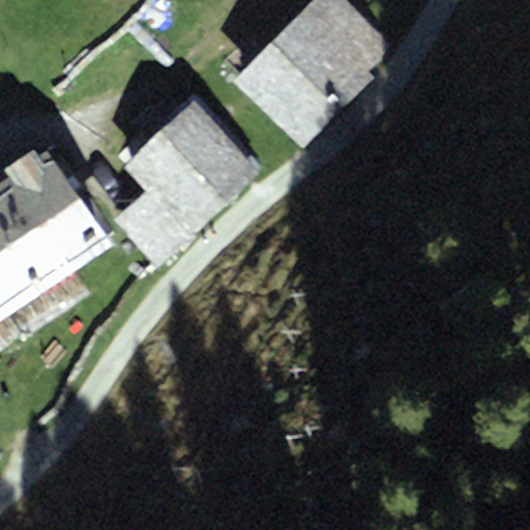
[(388,43),(344,0),(312,0),(235,82),(302,147),(375,75),(366,68),(388,43)]
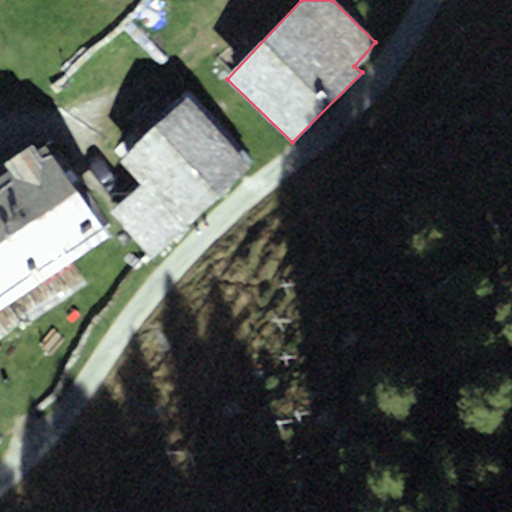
[(189,224),(250,165),(184,97),(123,156),(145,180),(189,224)]
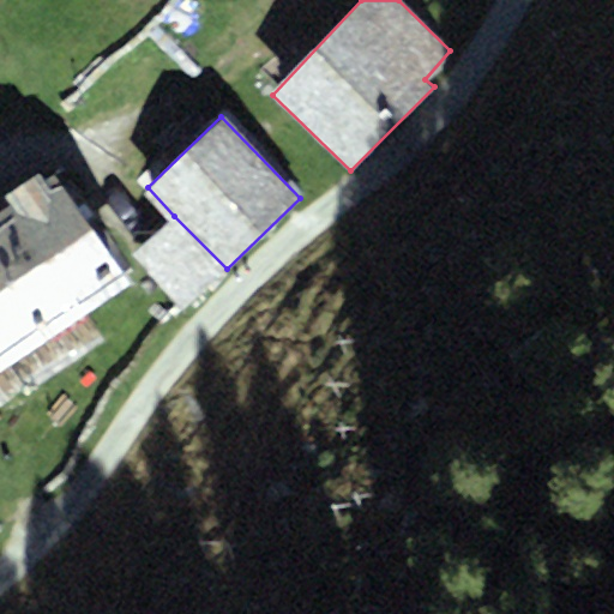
[(0,368),(1,371),(130,281),(52,173),(0,209),(0,368)]
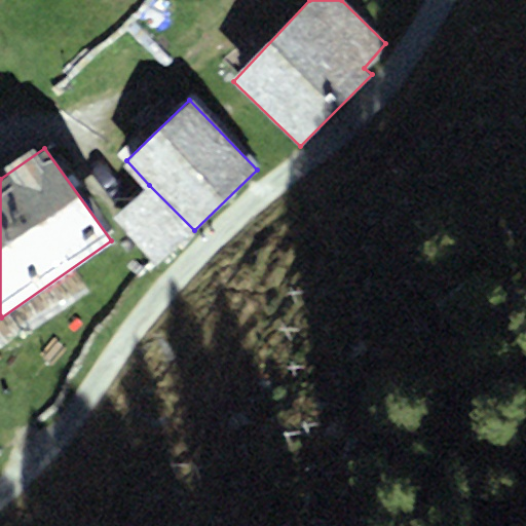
[(159,264),(194,230),(149,185),(115,218),(159,264)]
